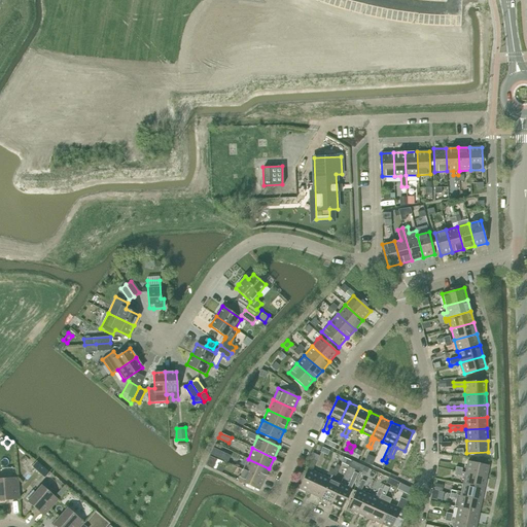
[(361,452),(354,448),(350,456),(358,459),(361,452)]
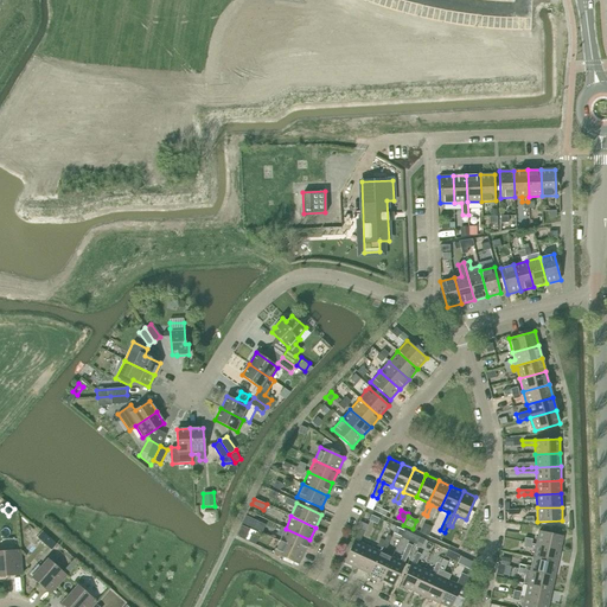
[(255,523),(244,518),(242,524),(253,529),(255,523)]
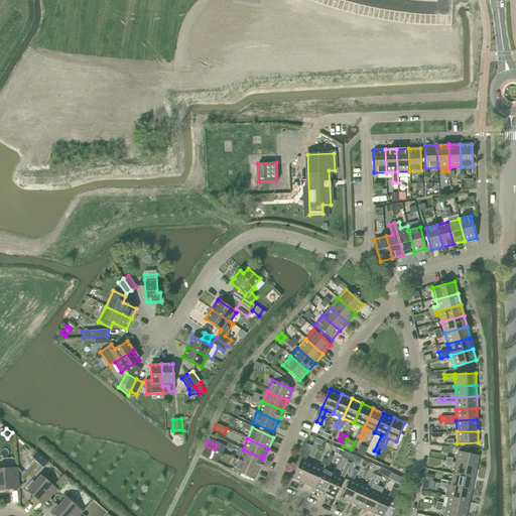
[(305,442),(303,448),(309,452),(312,445),(305,442)]
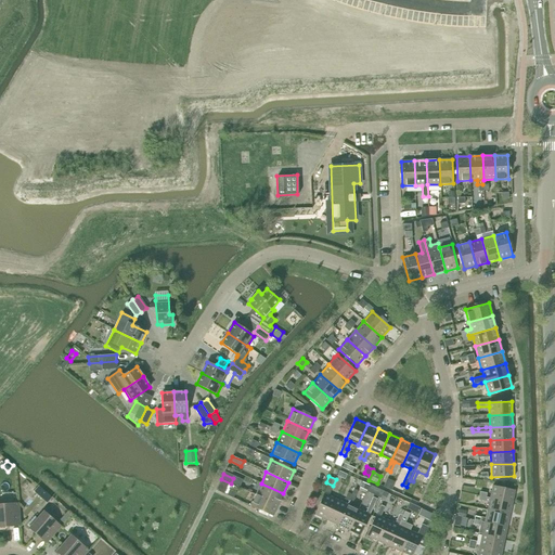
[(387,478),(383,487),(391,490),(395,482),(387,478)]
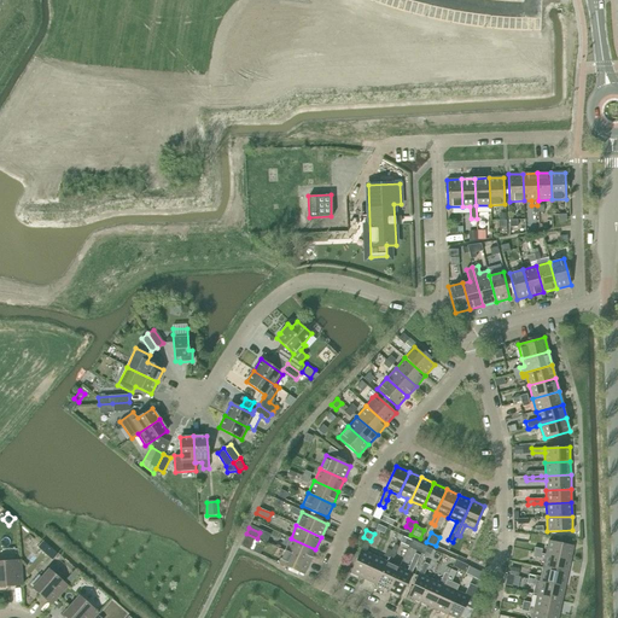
[(240,546),(250,549),(255,538),(245,535),(240,546)]
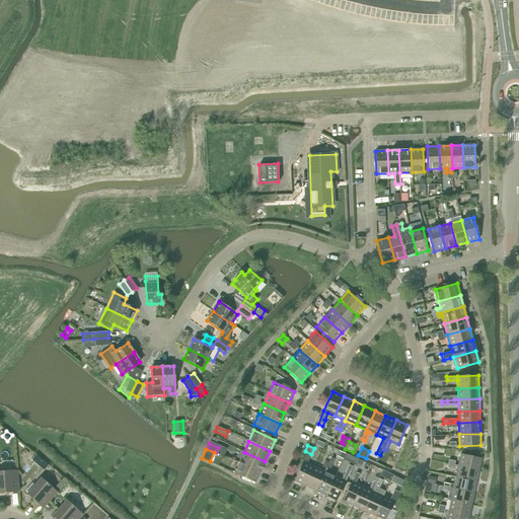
[(343,459),(345,454),(339,451),(336,456),(343,459)]
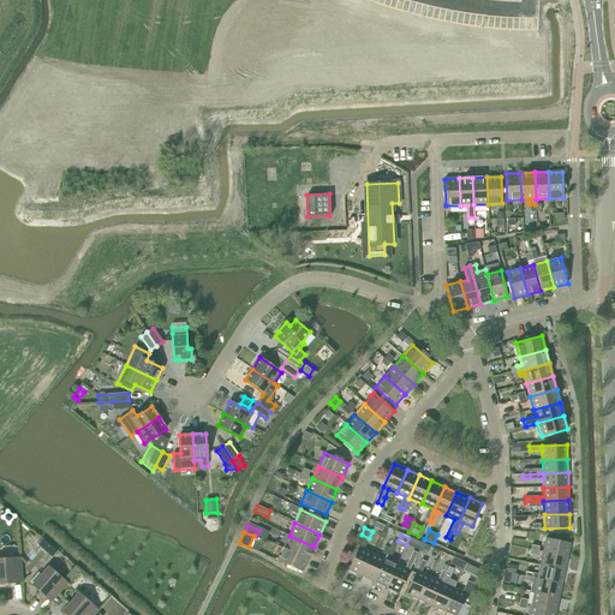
[(249,547),(258,551),(263,541),(254,536),(249,547)]
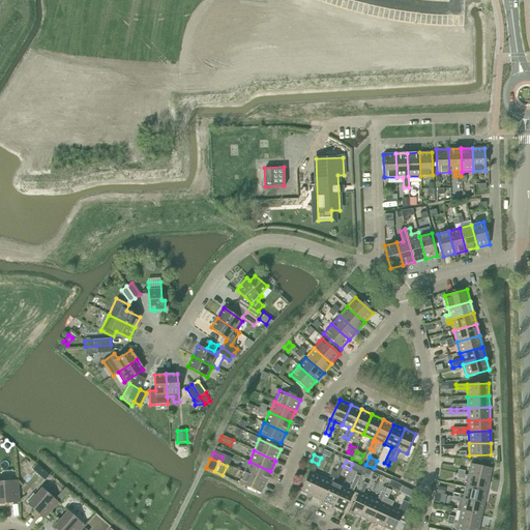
[(249,462),(244,472),(266,481),(270,471),(249,462)]
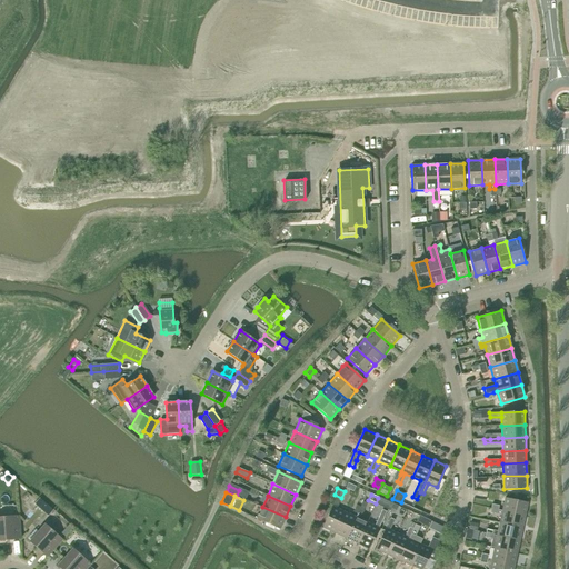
[(337,496),(332,507),(332,506),(322,528),(335,532),(345,511),(337,508),(341,498),(337,496)]
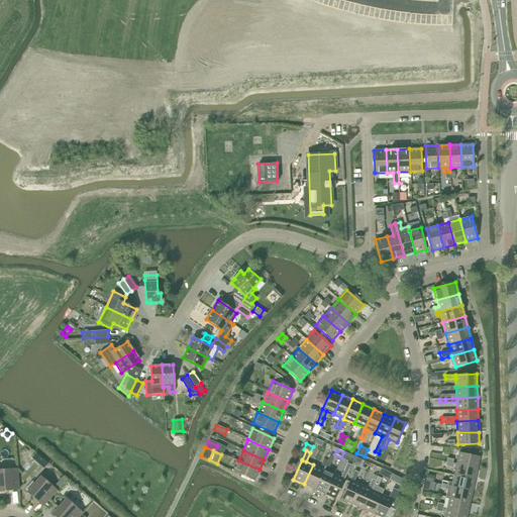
[(38,452),(34,458),(46,470),(52,463),(38,452)]
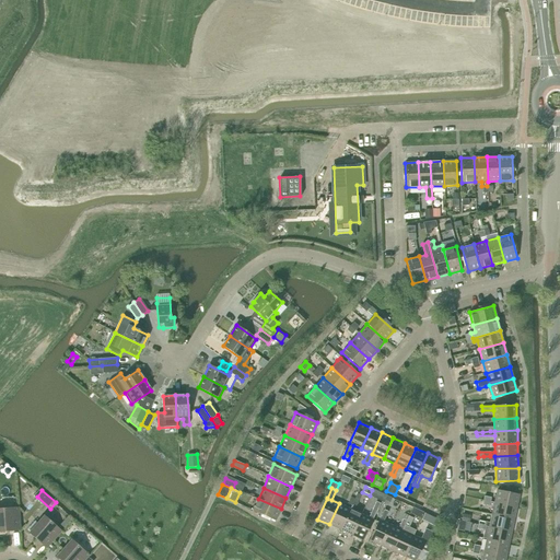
[(497,490),(494,502),(516,508),(520,494),(497,490)]
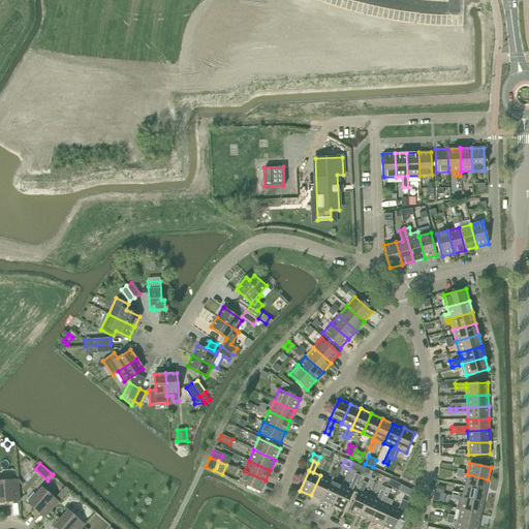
[(341,486),(335,483),(341,468),(337,467),(335,471),(332,477),(331,480),(321,500),(333,505),(341,486)]
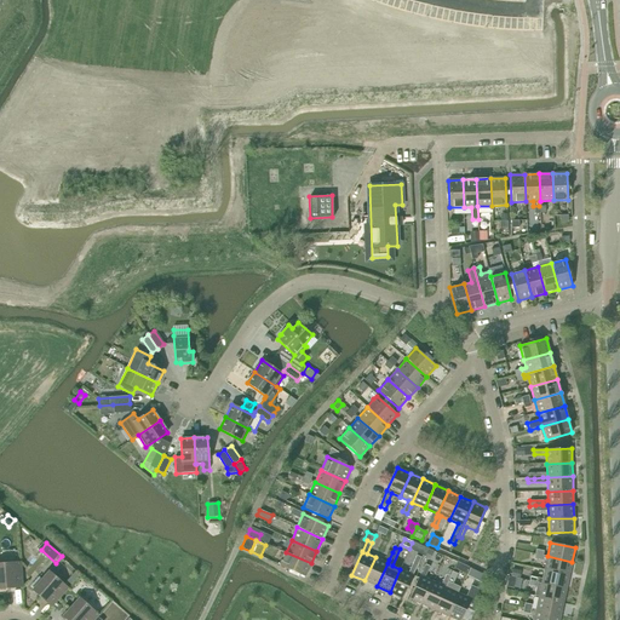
[(311,563),(286,552),(280,566),(305,577),(311,563)]
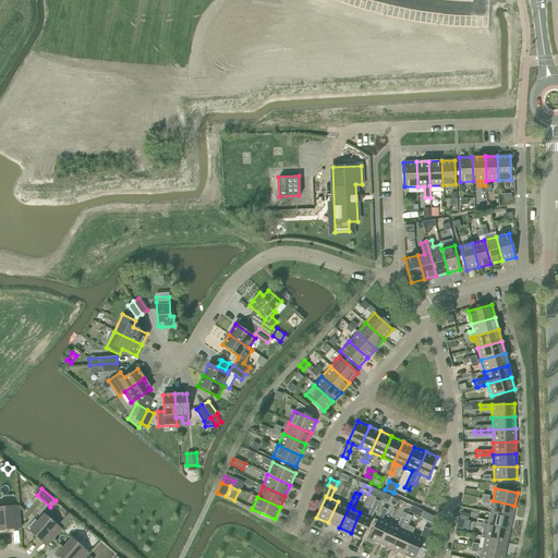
[(372,518),(378,501),(375,499),(367,516),(360,512),(351,533),(362,538),(372,518)]
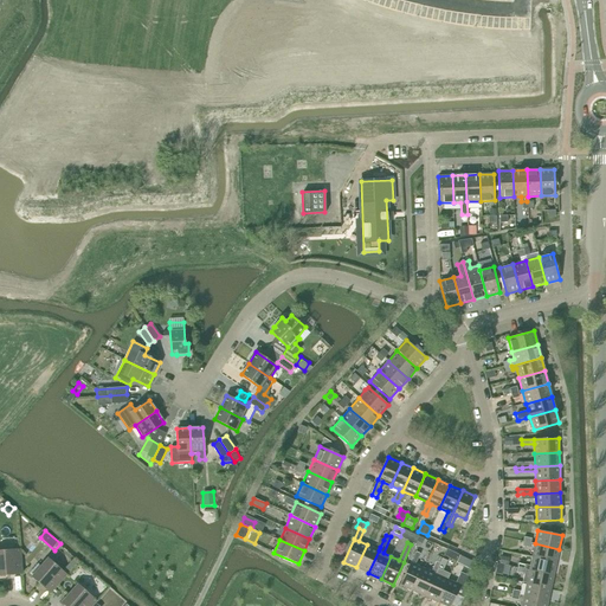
[(535,543),(534,548),(532,556),(556,562),(559,549),(535,543)]
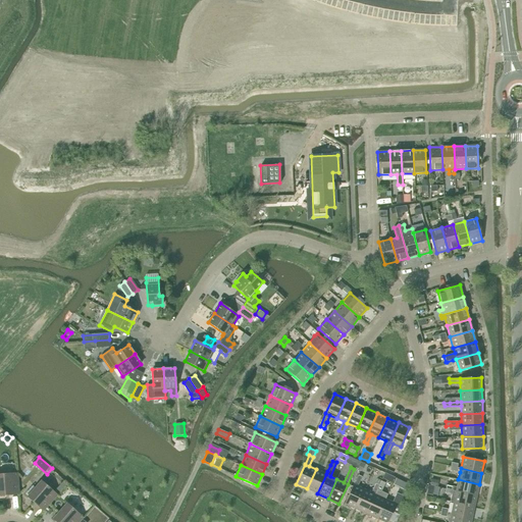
[(326,474),(316,469),(307,488),(317,493),(326,474)]
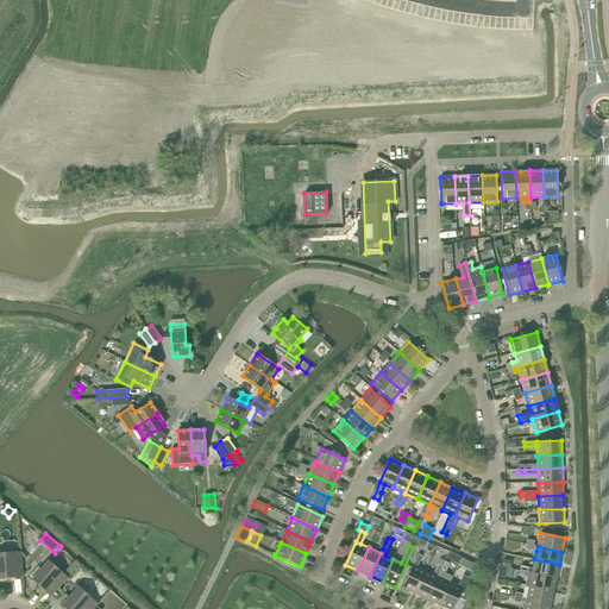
[(0,553),(0,578),(22,577),(20,552),(0,553)]
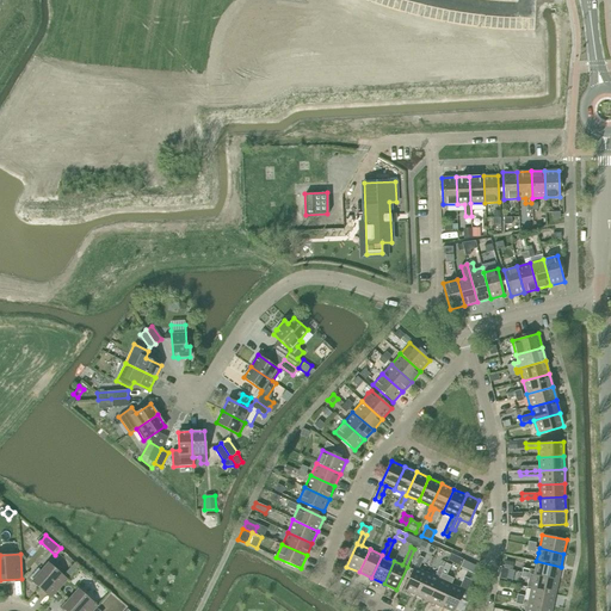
[(415,596),(429,602),(446,563),(446,562),(442,561),(434,576),(426,573),(415,596)]
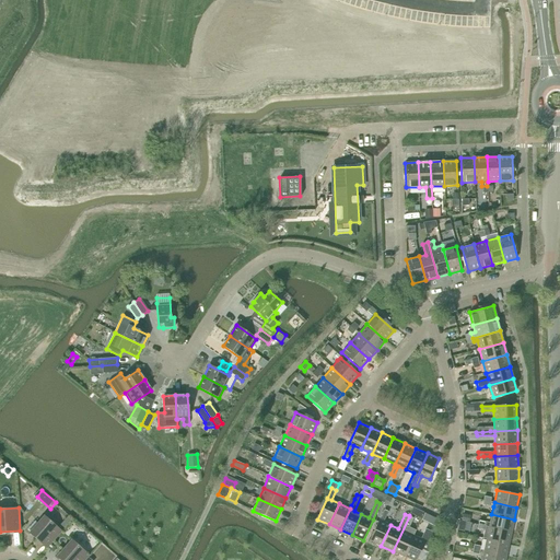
[(491,514),(490,523),(479,521),(478,524),(512,532),(514,520),(491,514)]
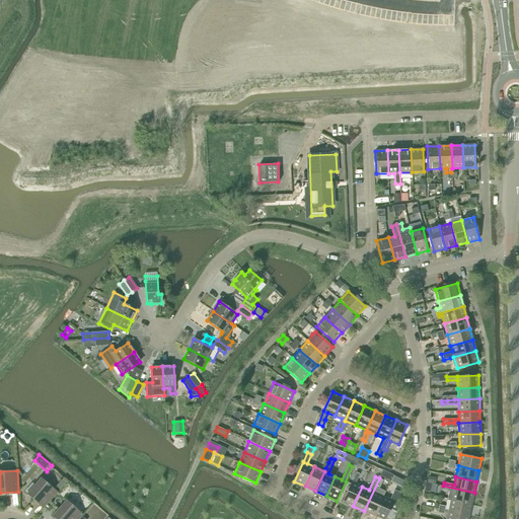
[(28,493),(26,494),(43,508),(57,493),(41,477),(34,486),(32,484),(26,491),(28,493)]
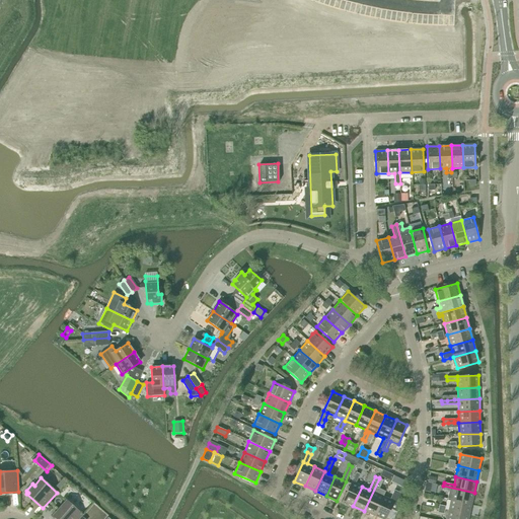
[(59,490),(67,482),(63,477),(55,487),(59,490)]
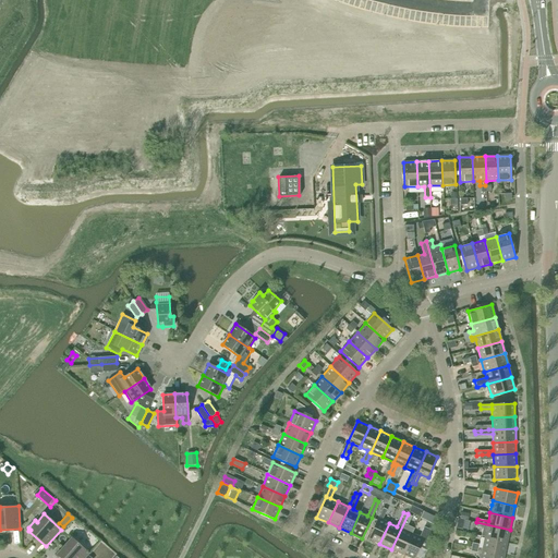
[(412,534),(412,533),(414,529),(408,525),(411,517),(408,514),(391,549),(402,554),(412,534)]
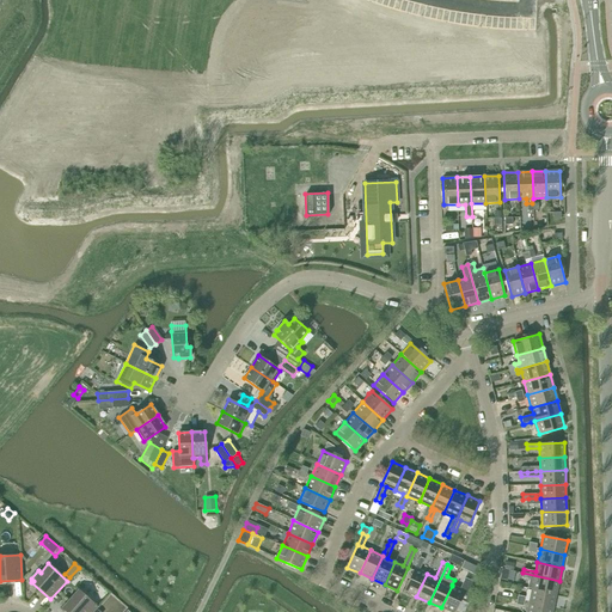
[(416,597),(427,574),(415,568),(404,591),(416,597)]
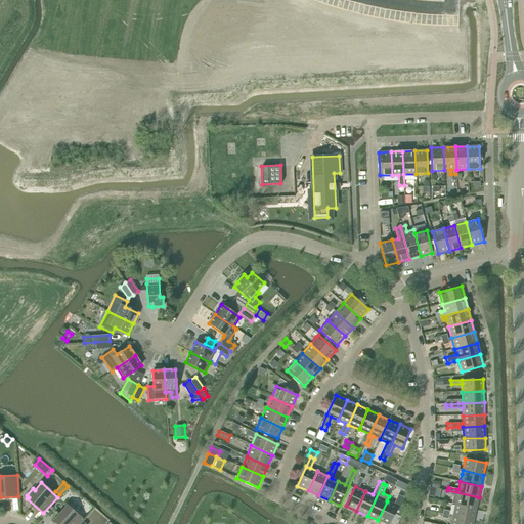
[(476,509),(479,497),(447,490),(446,494),(456,496),(455,505),(476,509)]
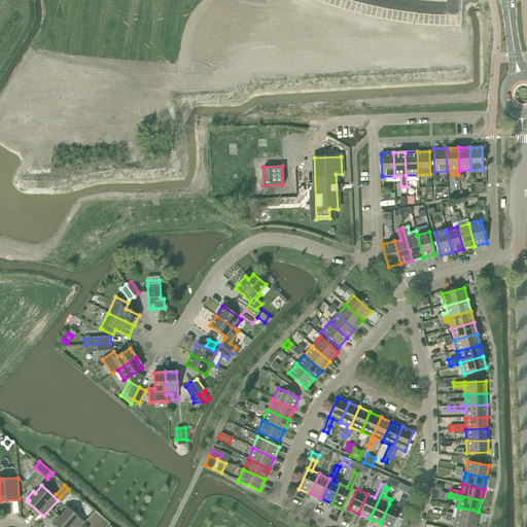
[(400,497),(396,507),(389,504),(380,523),(387,526),(391,526),(396,517),(403,520),(412,502),(400,497)]
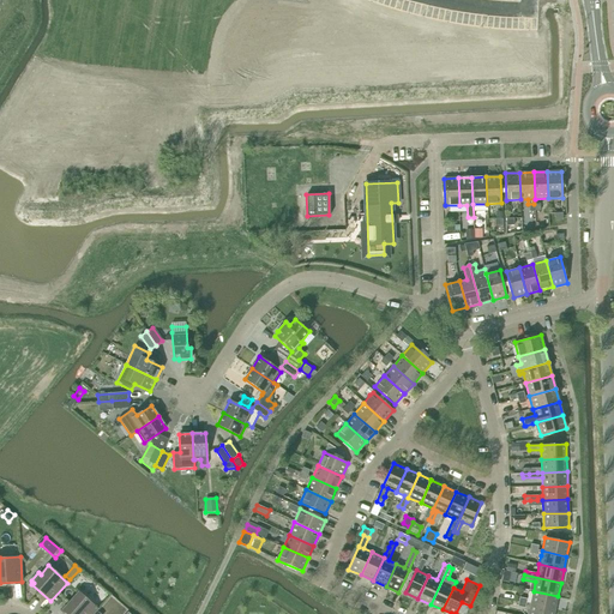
[(78,591),(61,611),(65,613),(92,613),(97,611),(97,609),(78,591)]
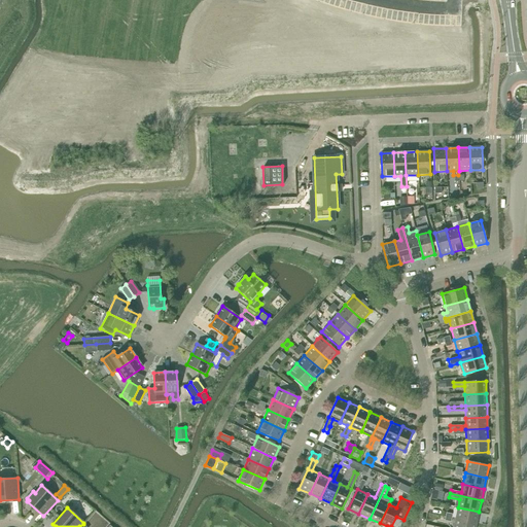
[(479,512),(458,507),(455,519),(477,523),(479,512)]
